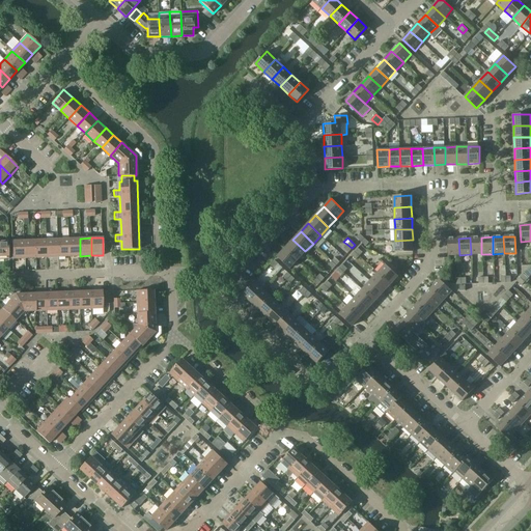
[(481,254),(481,238),(470,238),(471,254),(481,254)]
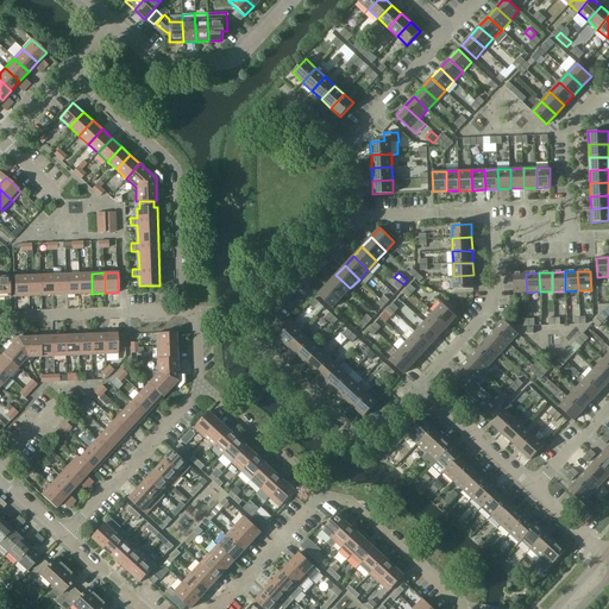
[(66,274),(52,275),(54,295),(67,294),(66,274)]
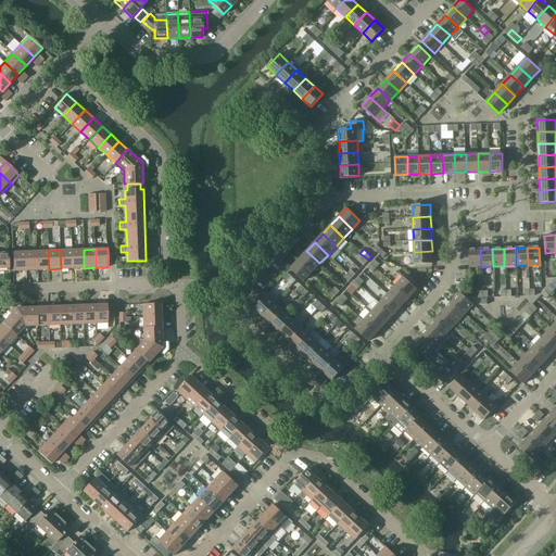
[(72,250),(60,250),(61,268),(73,268),(72,250)]
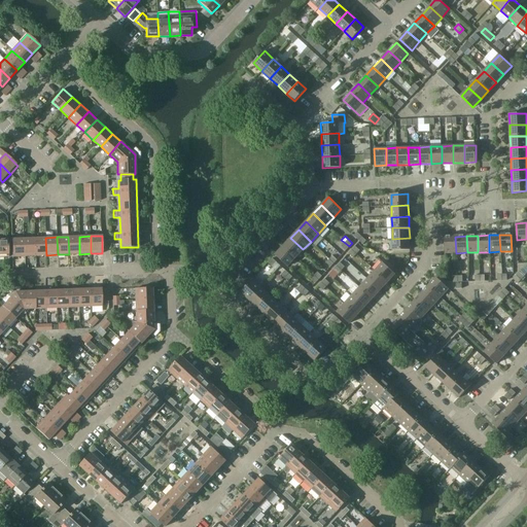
[(79,237),(68,237),(69,254),(79,254),(79,237)]
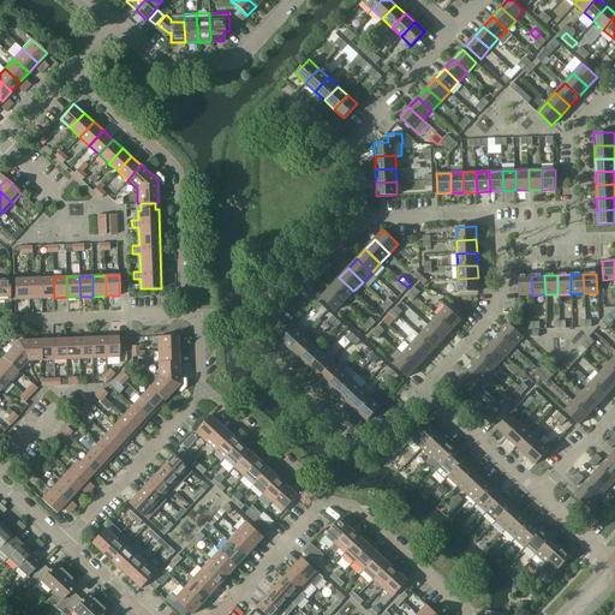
[(518,276),(519,296),(532,296),(531,276),(518,276)]
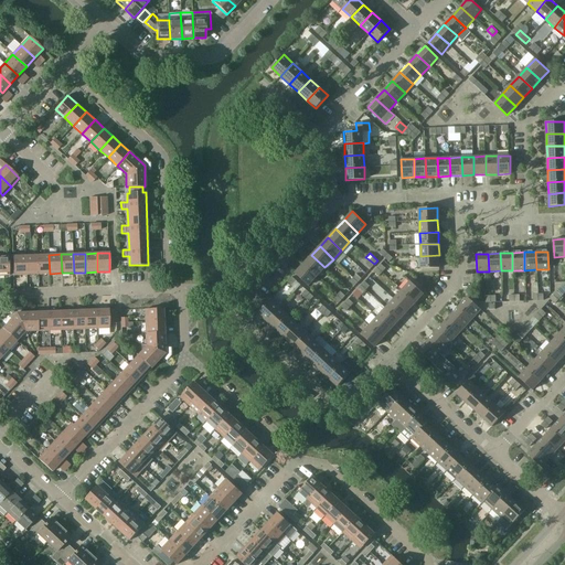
[(25,255),(13,256),(13,275),(25,274),(25,255)]
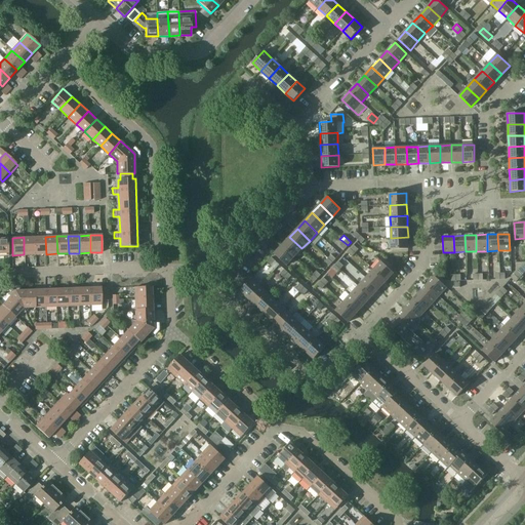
[(35,237),(24,237),(24,254),(35,254),(35,237)]
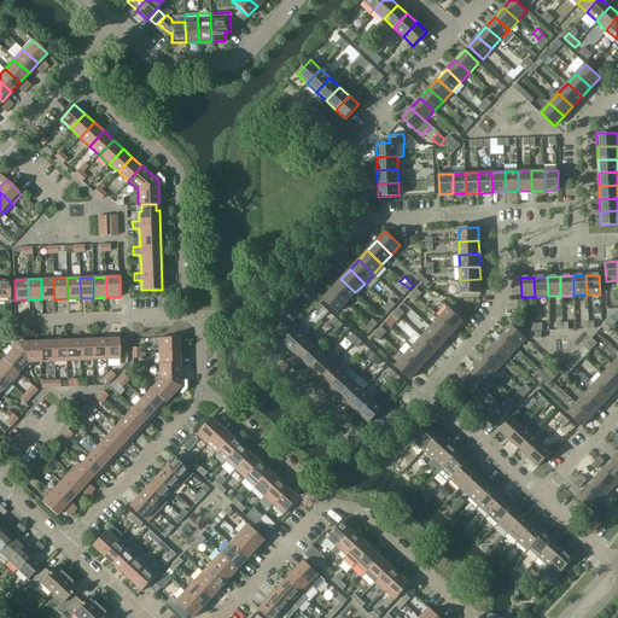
[(53,279),(41,279),(41,299),(54,299),(53,279)]
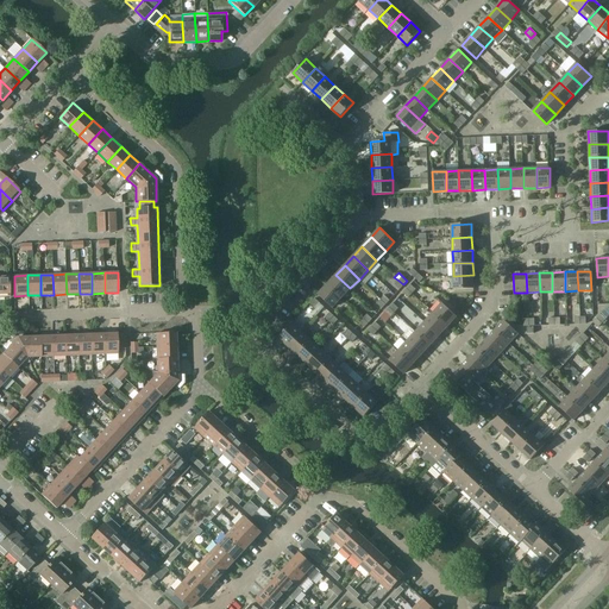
[(327,284),(341,297),(350,288),(336,275),(327,284)]
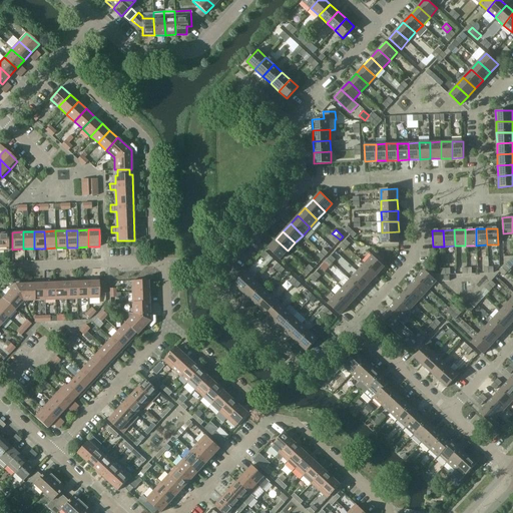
[(399,231),(382,232),(383,243),(399,243),(399,231)]
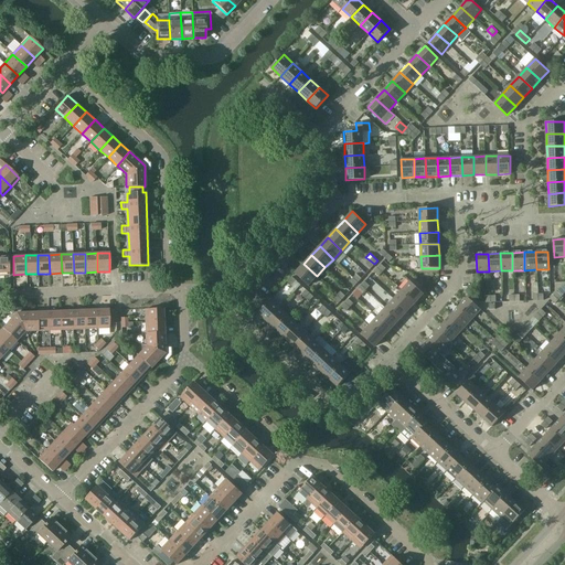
[(0,275),(9,275),(8,256),(0,256),(0,275)]
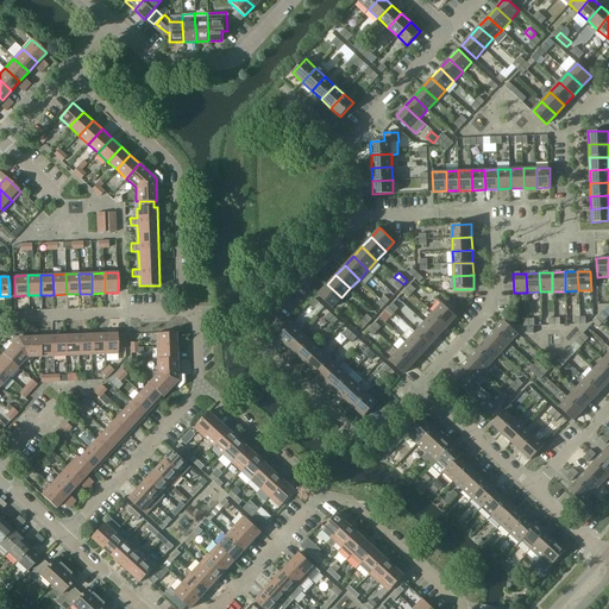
[(318,294),(327,302),(333,307),(341,297),(327,284),(318,294)]
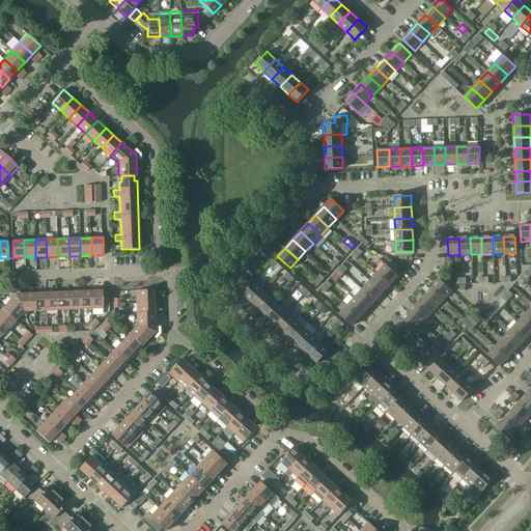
[(379,273),(390,284),(398,276),(386,264),(379,273)]
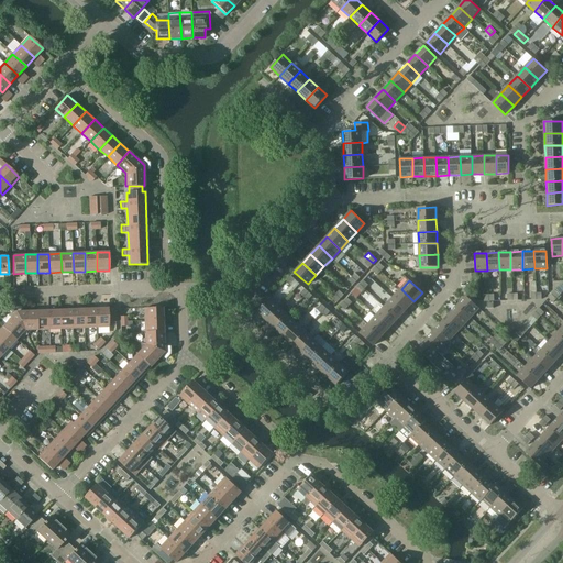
[(393,298),(406,310),(414,301),(401,289),(393,298)]
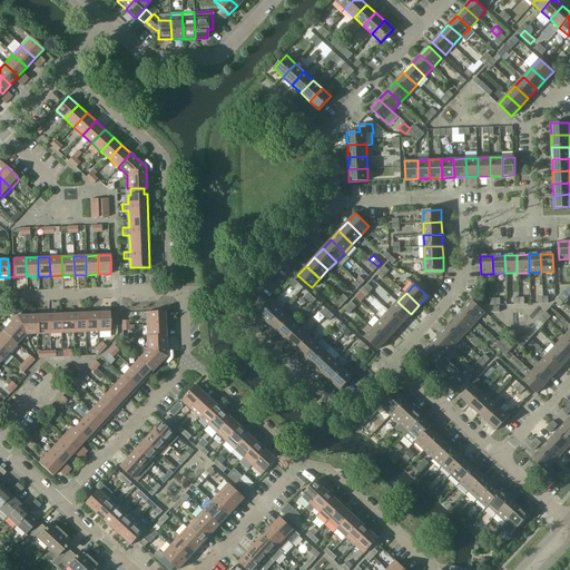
[(484,313),(471,300),(463,310),(477,322),(484,313)]
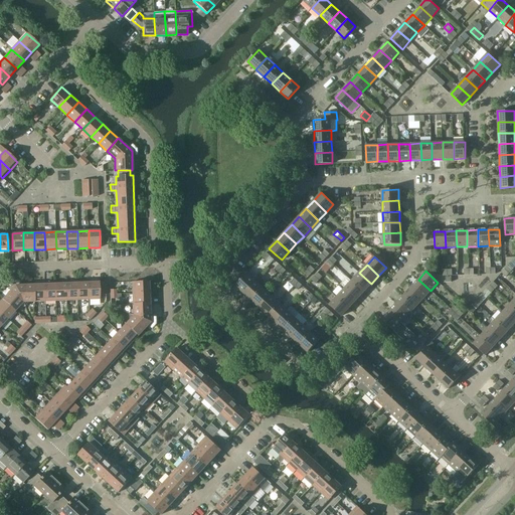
[(352,281),(364,292),(371,284),(359,273),(352,281)]
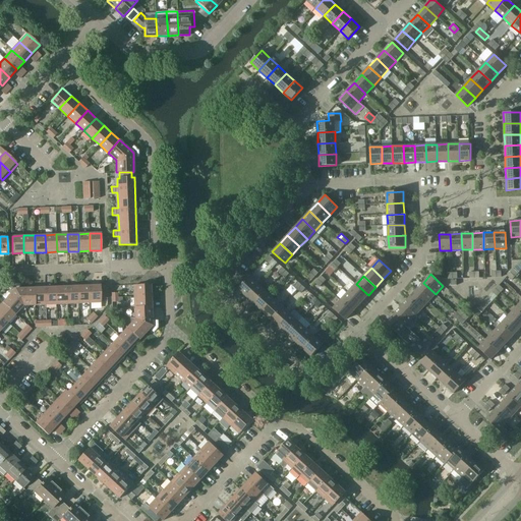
[(249,277),(238,289),(246,296),(257,284),(249,277)]
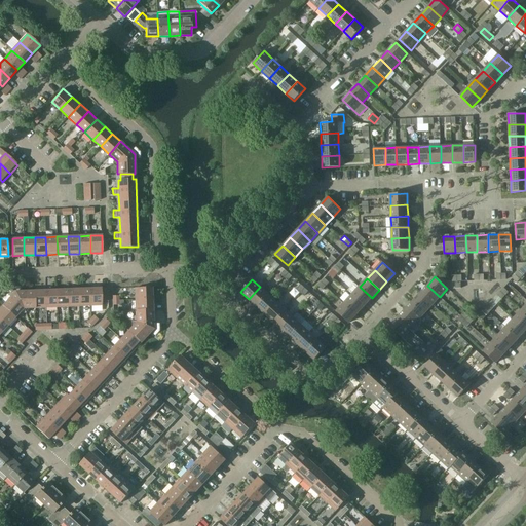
[(440,297),(427,286),(420,294),(433,305),(440,297)]
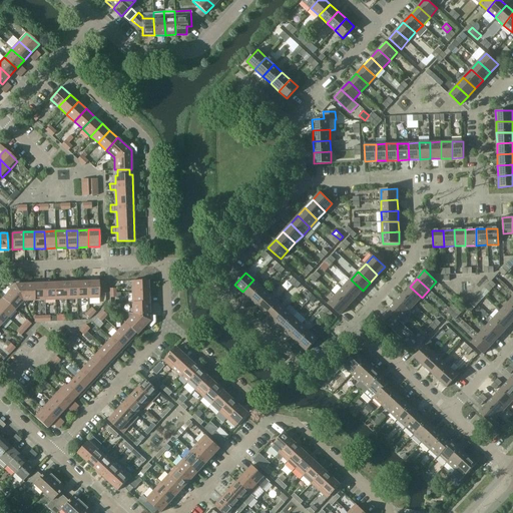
[(147,280),(131,281),(131,292),(148,291),(147,280)]
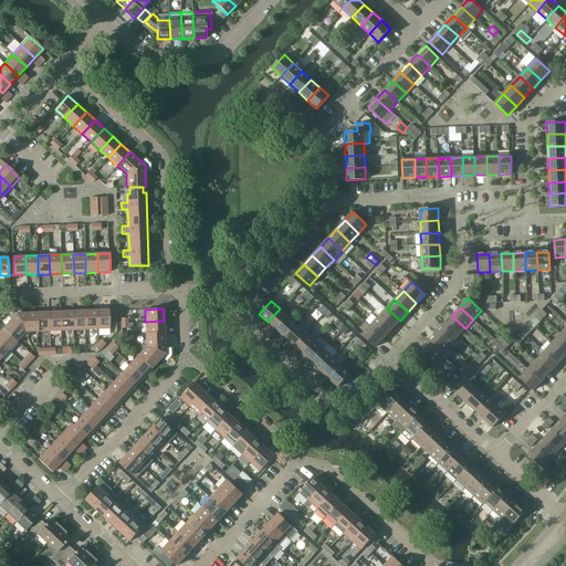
[(280,308),(268,322),(276,331),(289,316),(280,308)]
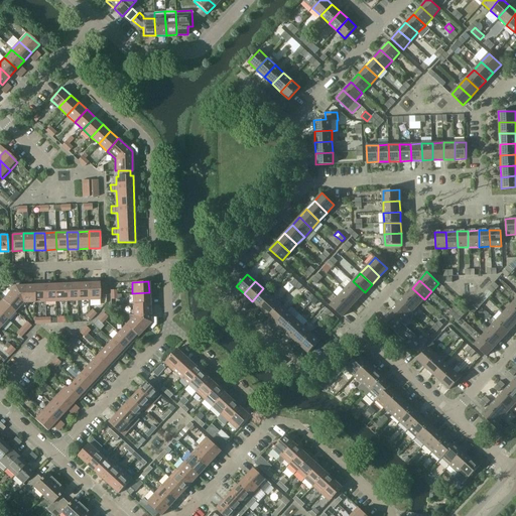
[(353,281),(346,289),(357,300),(365,292),(353,281)]
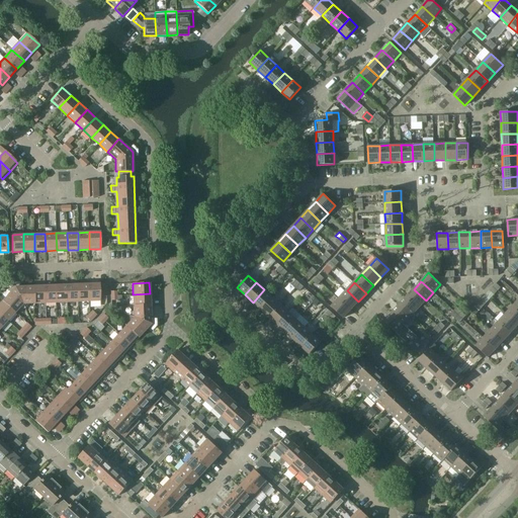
[(88,283),(77,284),(78,301),(89,301),(88,283)]
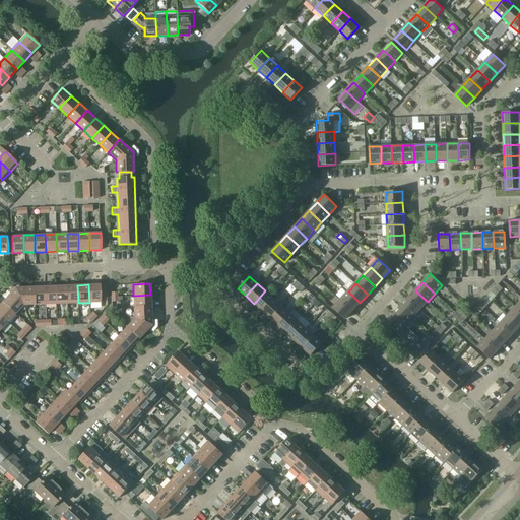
[(100,284),(88,284),(89,303),(101,302),(101,298),(100,284)]
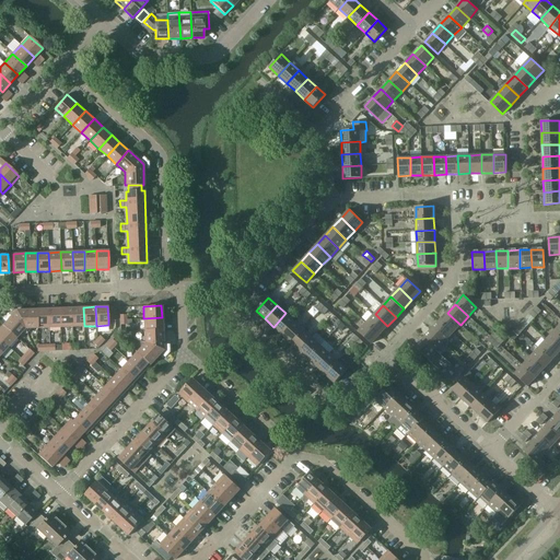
[(71,307),(59,308),(60,327),(72,326),(71,307)]
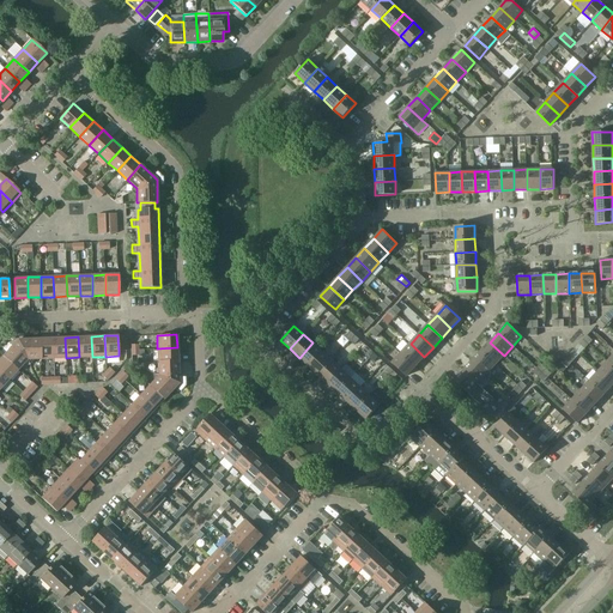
[(91,337),(78,337),(79,357),(92,357),(91,337)]
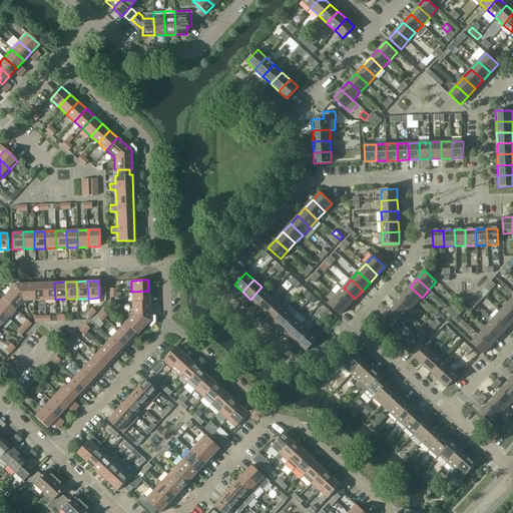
[(43,283),(32,284),(33,294),(33,301),(44,300),(43,283)]
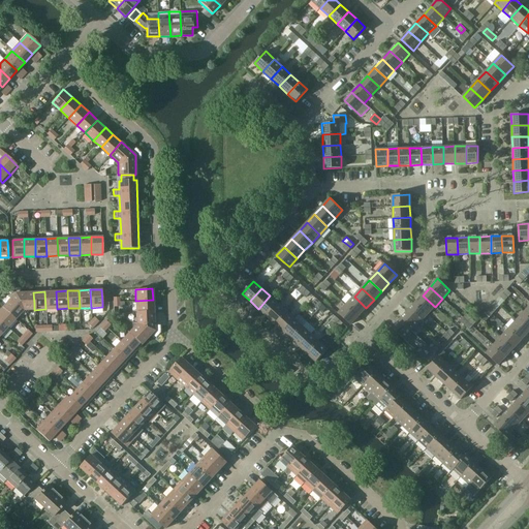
[(56,291),(44,291),(45,309),(57,309),(56,291)]
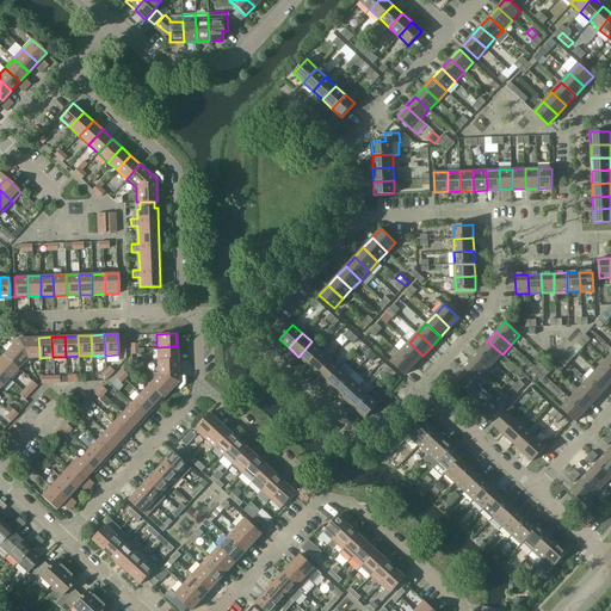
[(23,338),(18,339),(28,358),(39,358),(39,350),(38,338),(23,338)]
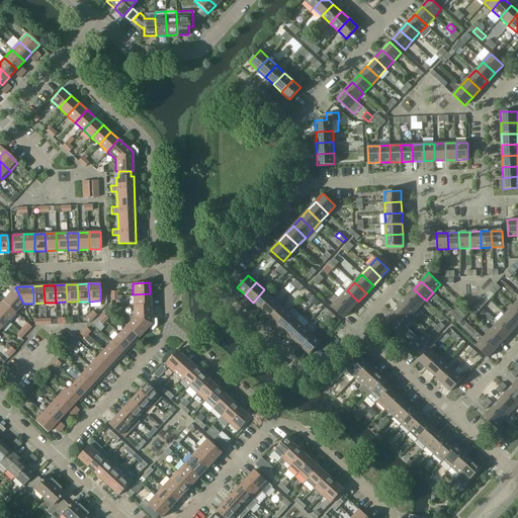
[(12,290),(3,300),(15,312),(23,304),(15,287),(12,290)]
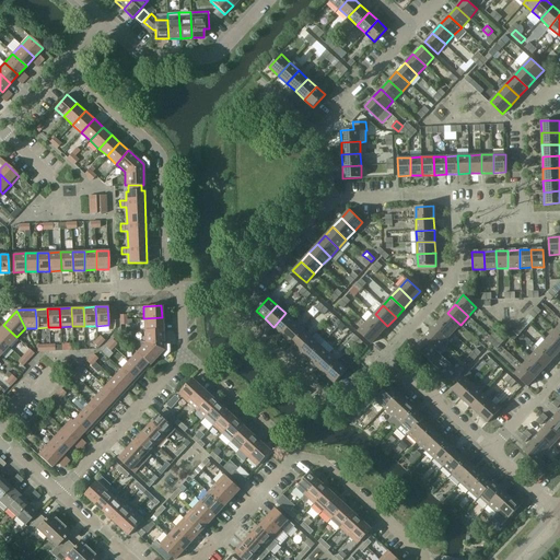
[(286,313),(273,327),(282,335),(294,322),(286,313)]
